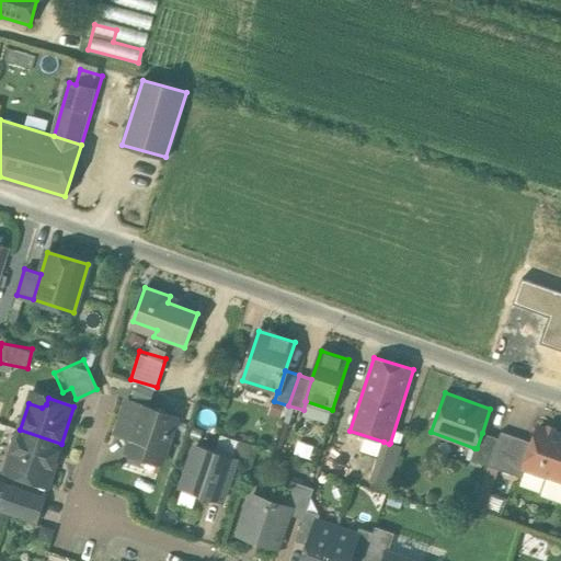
[(127,401),(115,434),(132,439),(144,407),(127,401)]
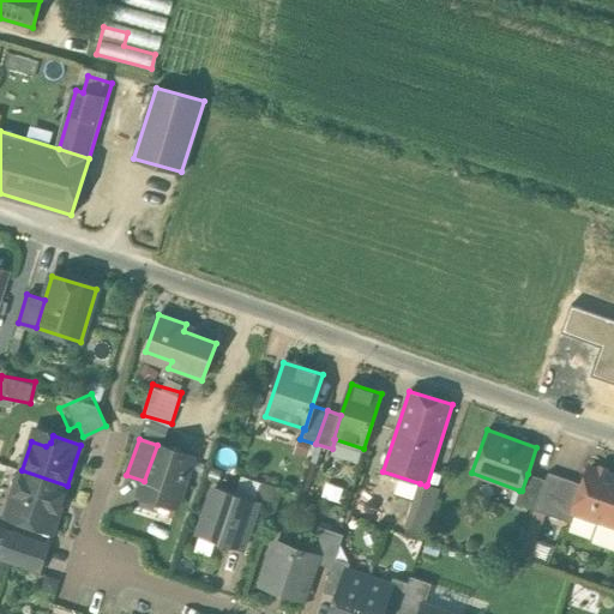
[(180,453),(157,445),(144,481),(140,493),(176,505),(192,459),(180,456),(180,453)]
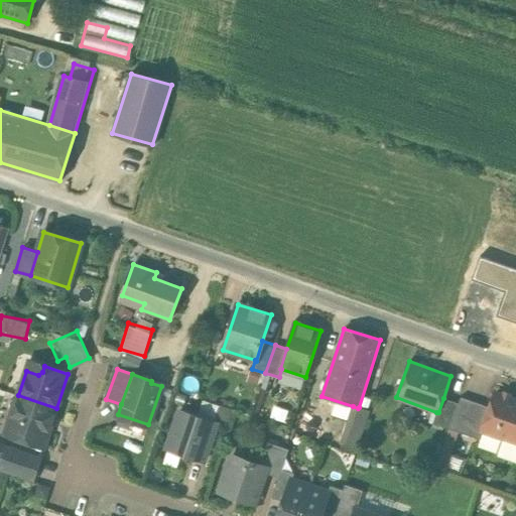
[(515,399),(495,393),(490,407),(482,430),(483,431),(515,442),(515,399)]
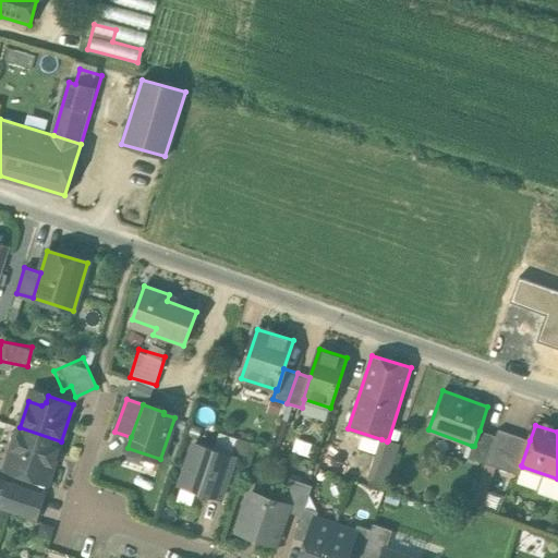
[(61,441),(20,427),(11,455),(23,459),(26,463),(22,474),(47,483),(61,441)]
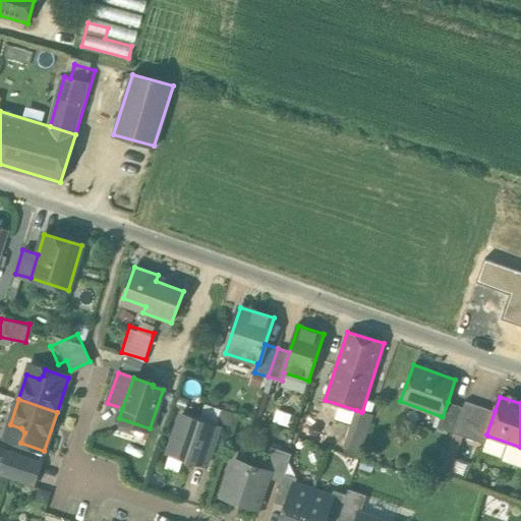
[(495,411),(465,401),(463,407),(454,432),(484,444),(487,436),(486,435),(495,411)]
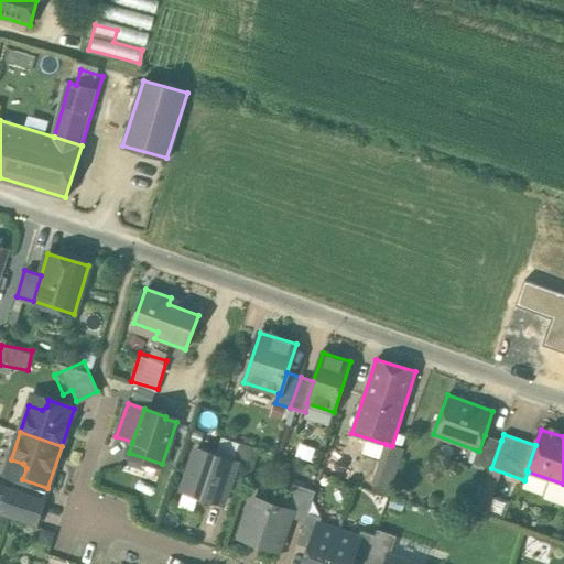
[(501,441),(485,435),(479,451),(477,451),(473,463),(491,468),(501,441)]
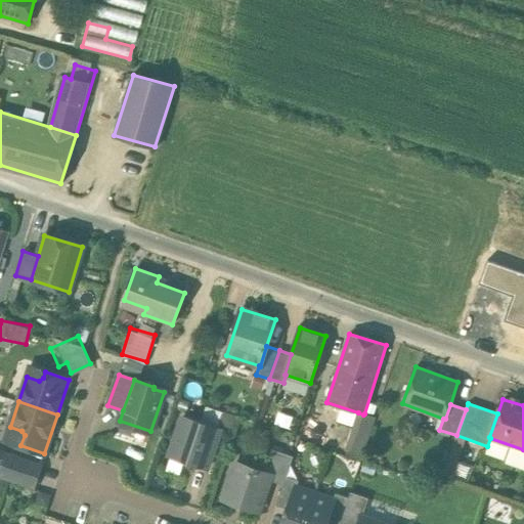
[(363,415),(358,412),(353,428),(351,428),(347,439),(349,440),(365,445),(375,417),(364,413),(363,415)]
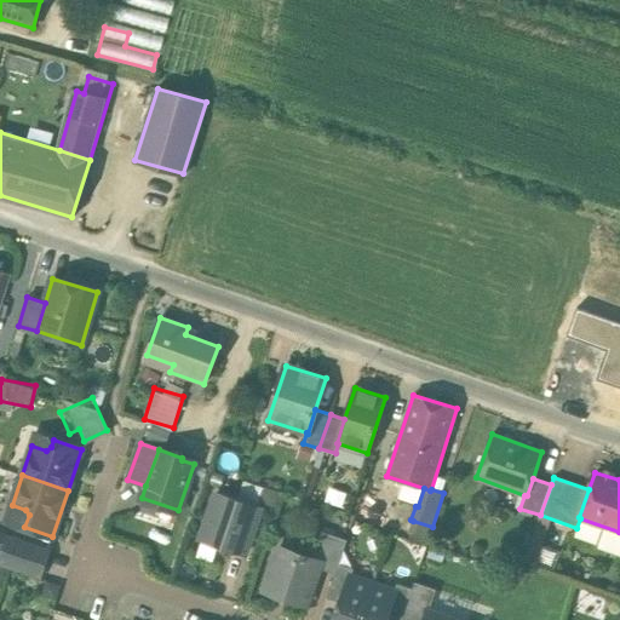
[(260,509),(216,493),(200,540),(244,555),(260,509)]
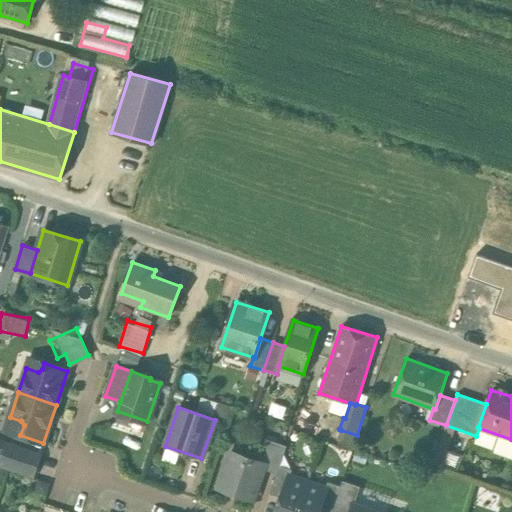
[(357,435),(341,430),(338,439),(354,444),(357,435)]
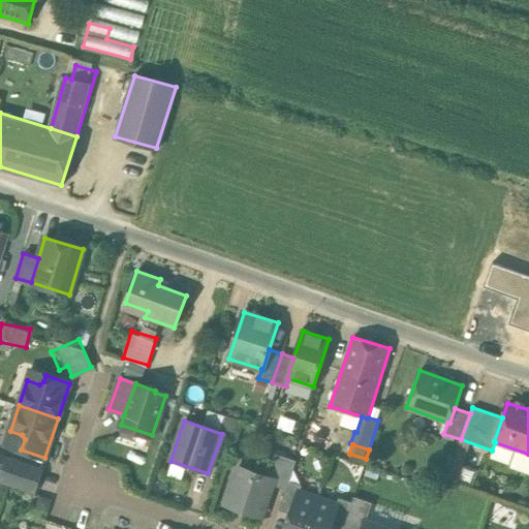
[(528,454),(514,449),(509,462),(528,468),(528,454)]
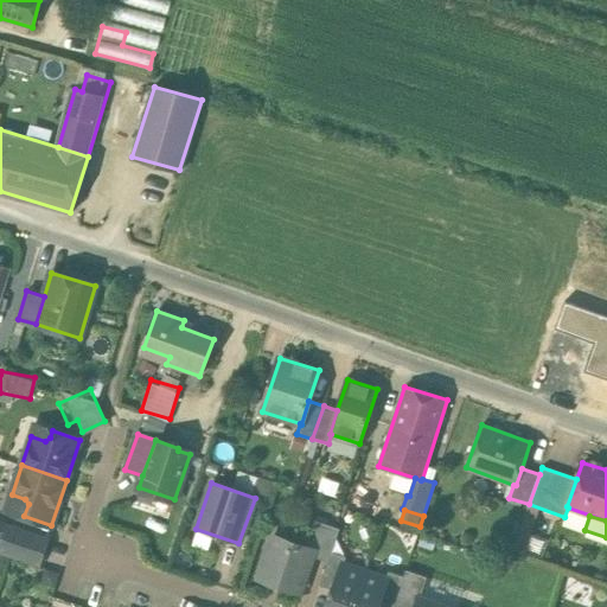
[(340,529),(314,519),(306,547),(314,550),(312,556),(327,562),(331,551),(332,551),(340,529)]
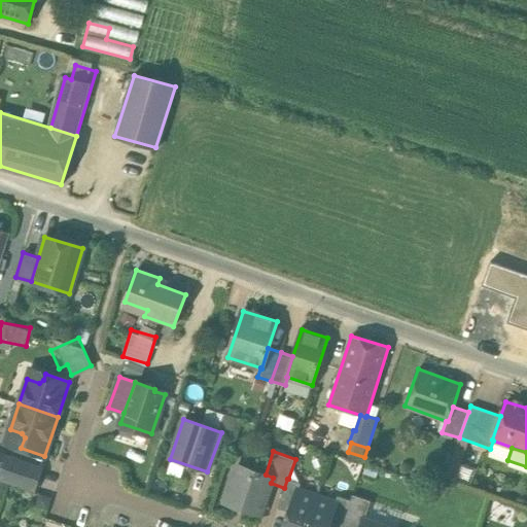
[(41,467),(7,456),(0,478),(0,479),(33,490),(41,467)]
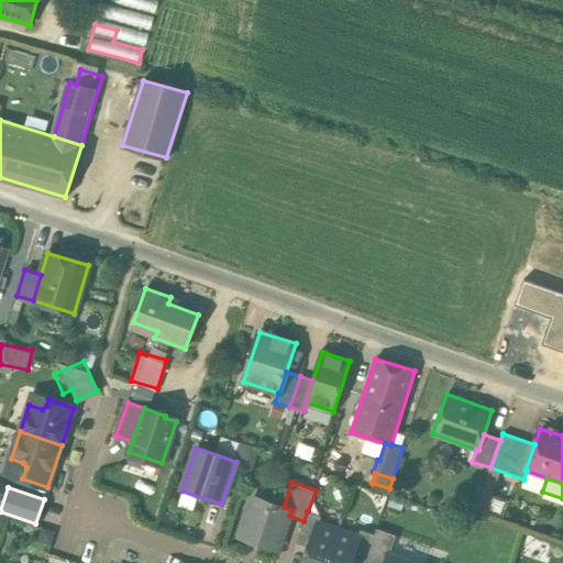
[(284,507),(253,497),(240,537),(278,549),(289,516),(291,510),(284,507)]
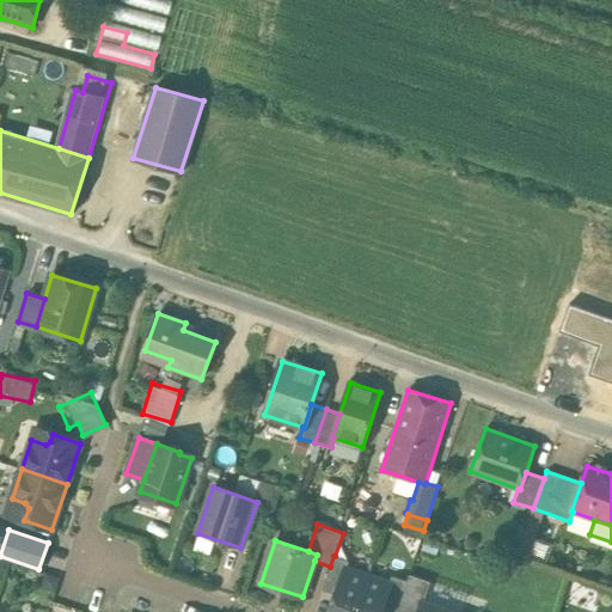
[(335,556),(334,556),(330,567),(322,591),(336,595),(346,569),(347,569),(349,562),(335,556)]
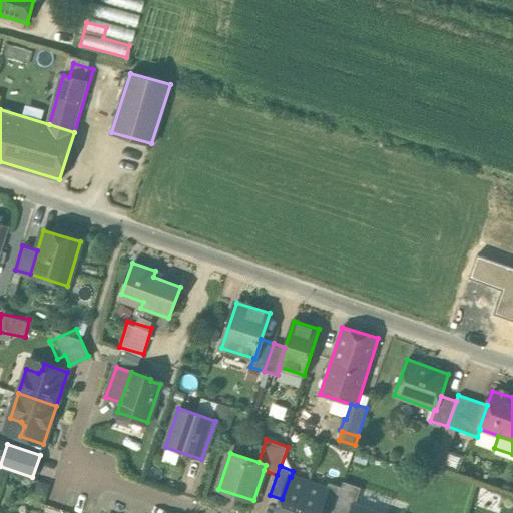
[(291,477),(290,477),(282,499),(277,512),(298,512),(309,483),(291,477)]
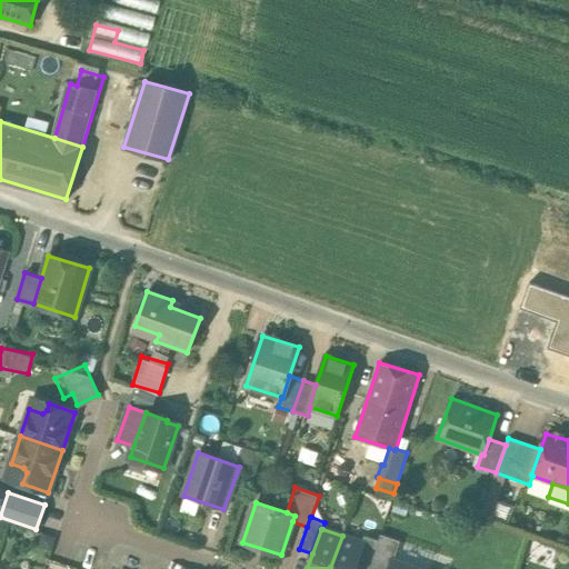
[(389,568),(392,560),(393,561),(400,541),(380,533),(378,540),(368,568),(389,568)]
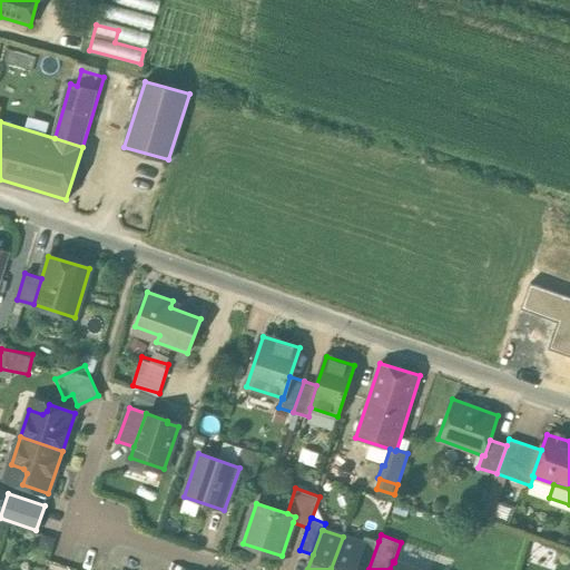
[(343,537),(331,569),(354,569),(355,568),(364,543),(363,543),(343,537)]
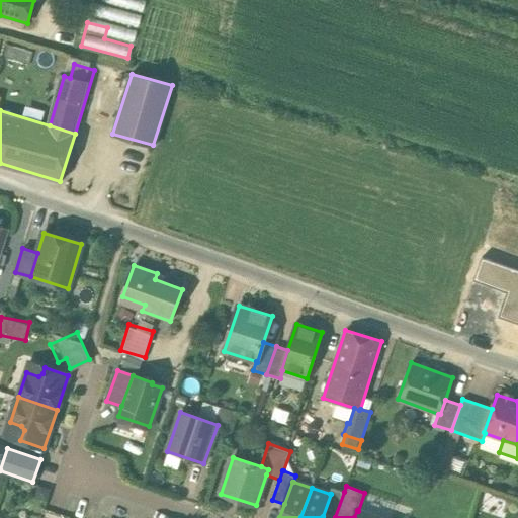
[(335,517),(344,492),(332,488),(330,494),(331,494),(323,516),(327,517),(335,517)]
